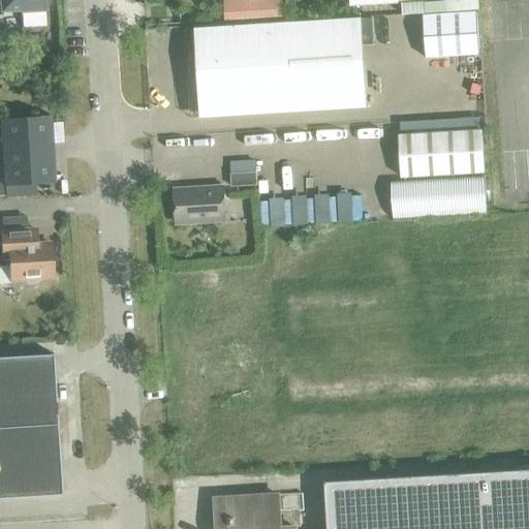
[(0,0),(0,10),(21,9),(21,11),(43,9),(42,0),(0,0)]
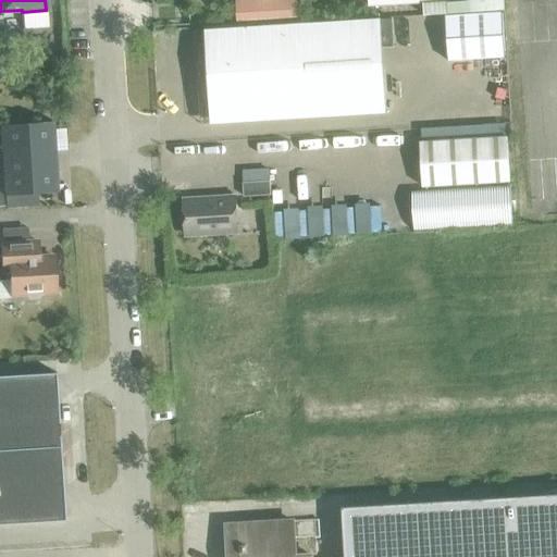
[(235,0),(237,28),(298,24),(297,10),(277,11),(276,0),(235,0)]
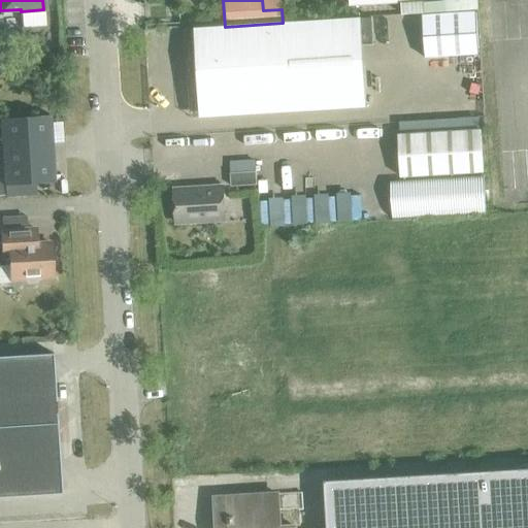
[(475,11),(422,14),(424,59),(479,56),(475,11)]
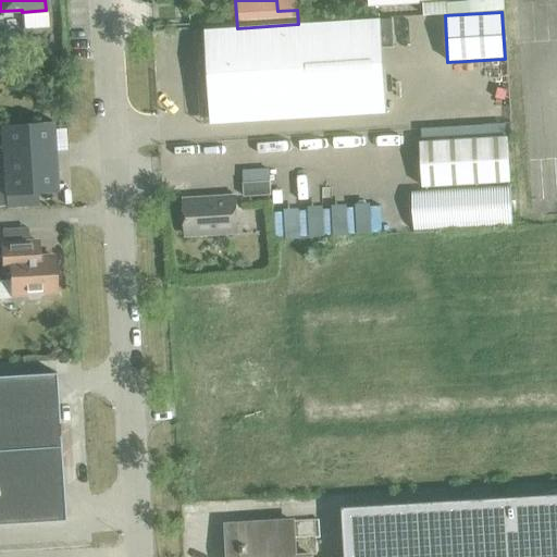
[(375,107),(370,20),(298,24),(237,28),(217,29),(222,116),(375,107)]
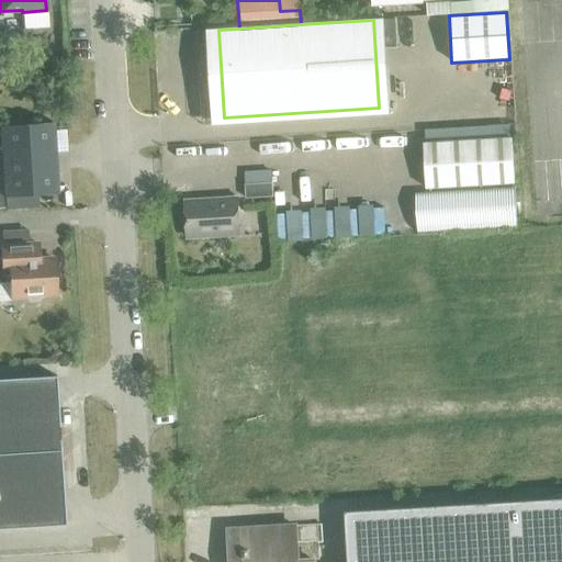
[(0,126),(0,138),(4,198),(57,194),(53,123),(0,126)]
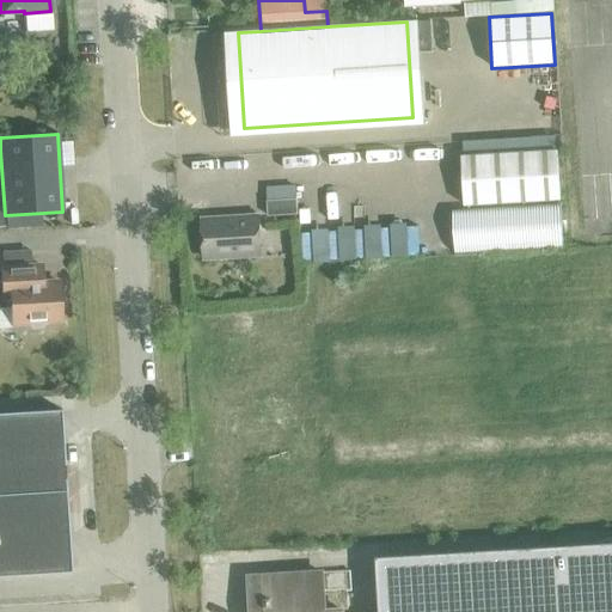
[(460,157),(464,206),(560,200),(557,151),(460,157)]
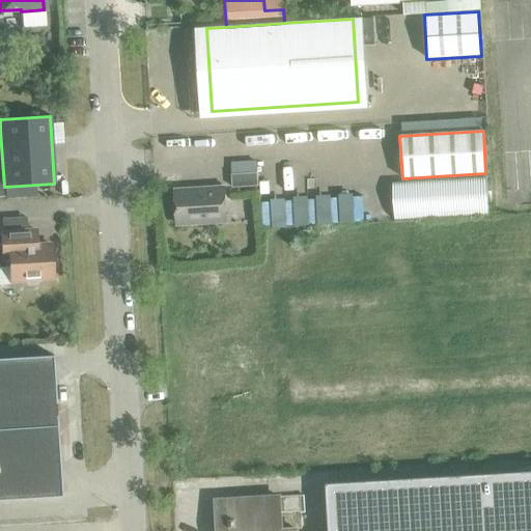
[(231,174),(232,188),(257,186),(257,173),(231,174)]
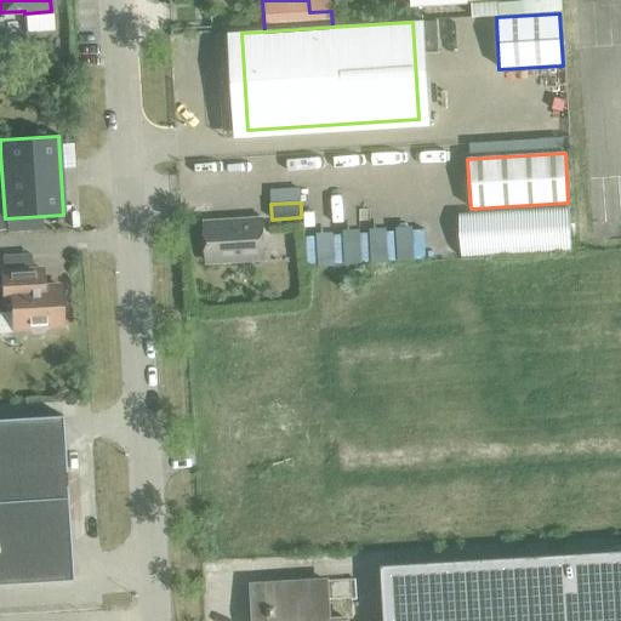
[(205,223),(208,262),(265,258),(262,220),(205,223)]
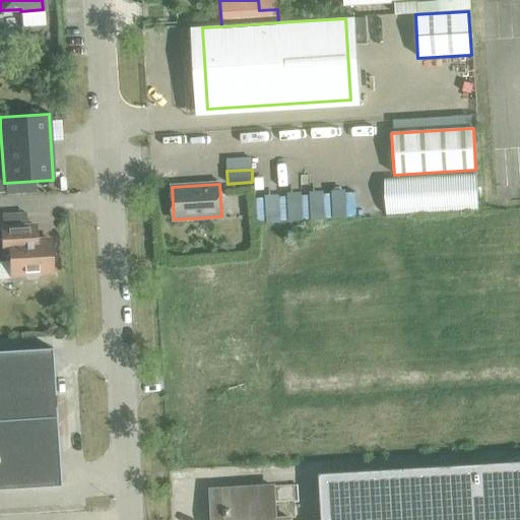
[(10,276),(23,275),(23,277),(27,281),(36,280),(39,276),(39,274),(51,273),(49,240),(33,241),(28,238),(27,226),(1,229),(2,259),(6,262),(9,262),(10,276)]
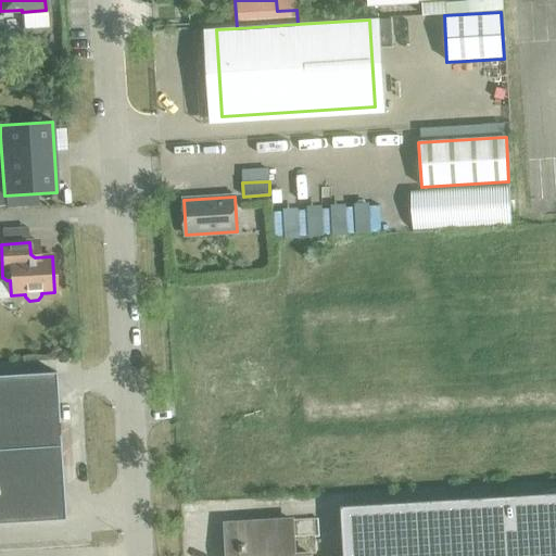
[(0,376),(0,523),(64,520),(54,373),(0,376)]
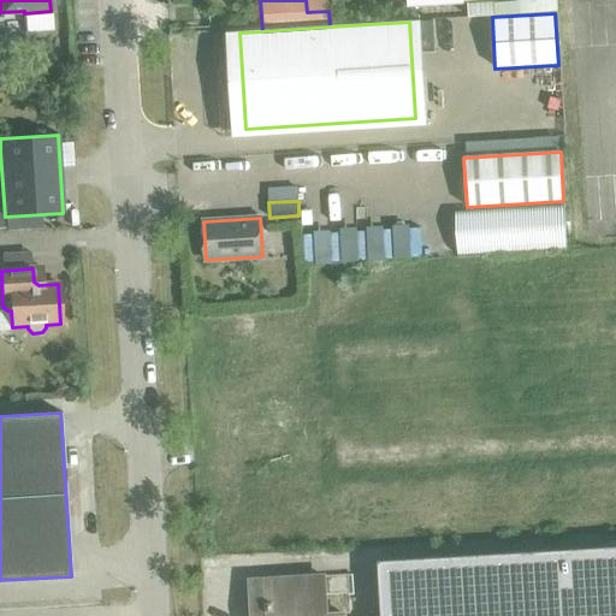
[(615,615),(615,546),(378,561),(380,615),(615,615)]
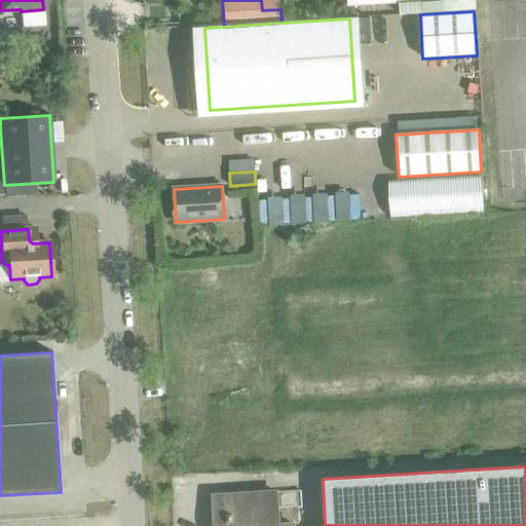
[(293,525),(277,525),(275,492),(214,496),(215,525),(293,525)]
